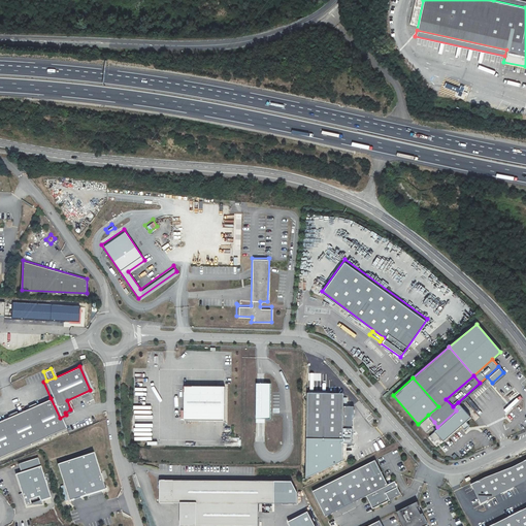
[(269,382),(255,381),(255,417),(269,417),(269,382)]
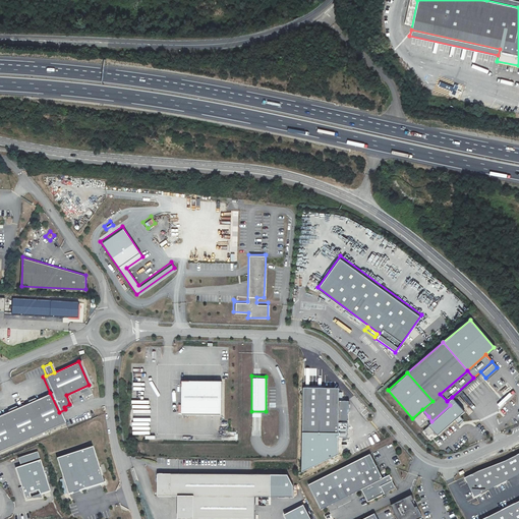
[(180,380),(180,412),(220,413),(220,380),(180,380)]
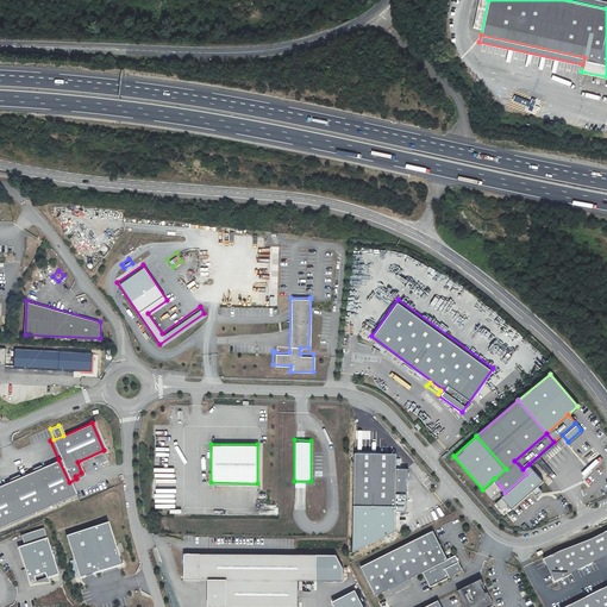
[(395,451),(355,451),(354,504),(395,504),(395,451)]
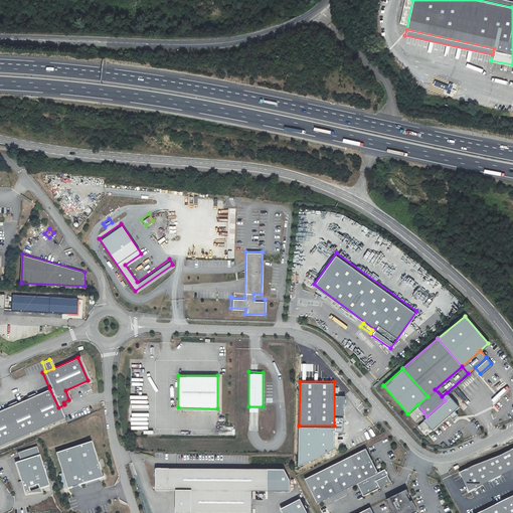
[(58,407),(49,388),(0,409),(0,444),(62,417),(58,407)]
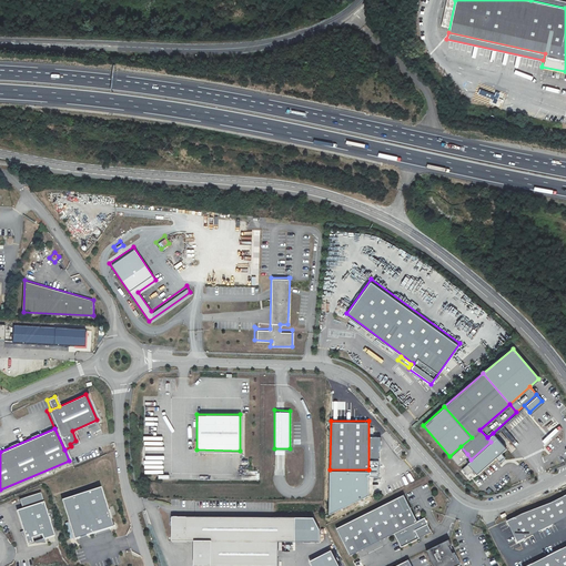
[(491,442),(471,460),(467,463),(472,468),(476,473),(505,447),(493,433),(487,437),(491,442)]
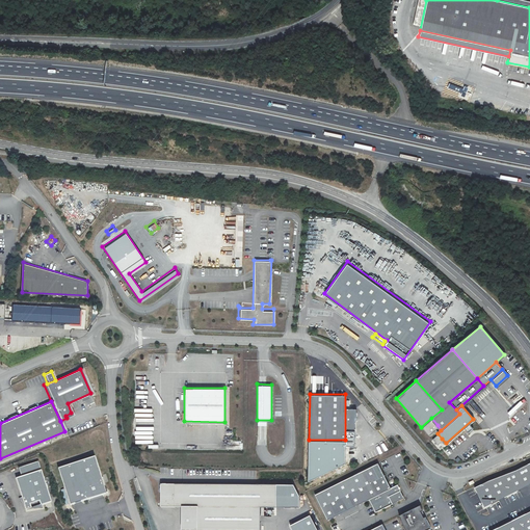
[(345,427),(354,427),(354,407),(345,407),(345,427)]
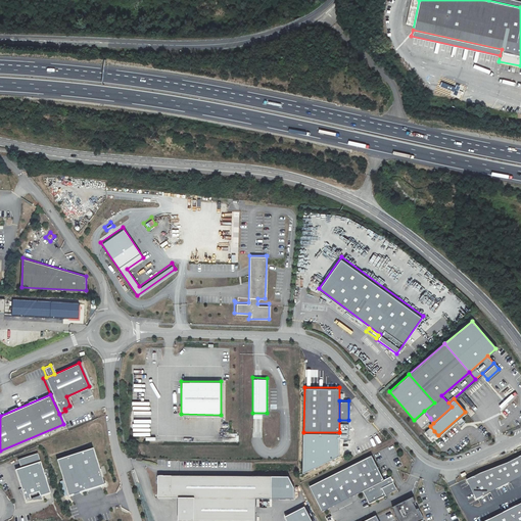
[(424,411),(414,420),(420,426),(430,418),(424,411)]
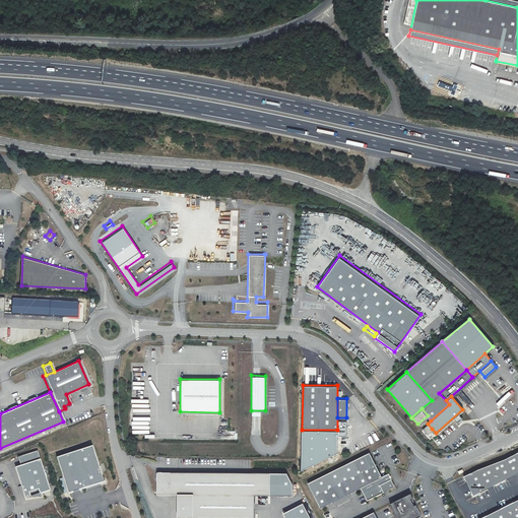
[(432,429),(428,424),(422,428),(427,434),(432,429)]
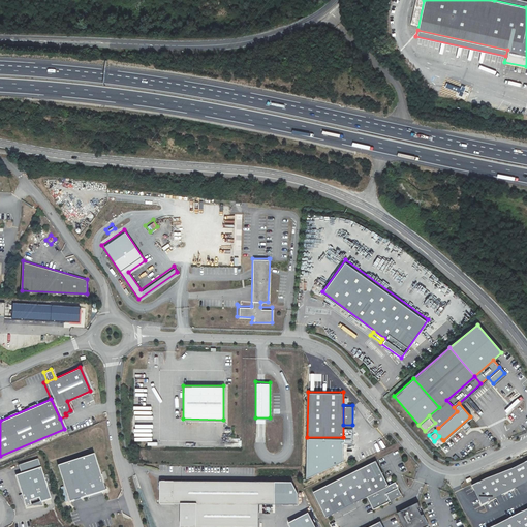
[(98,492),(103,491),(92,455),(55,466),(66,502),(84,497),(98,492)]
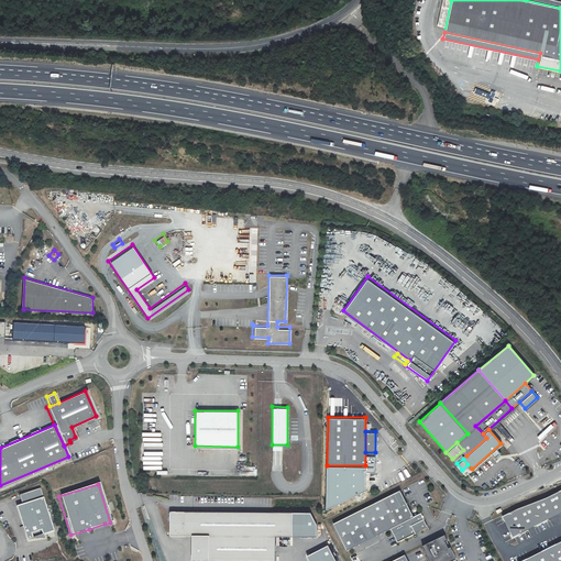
[(17,495),(20,505),(41,497),(39,488),(17,495)]
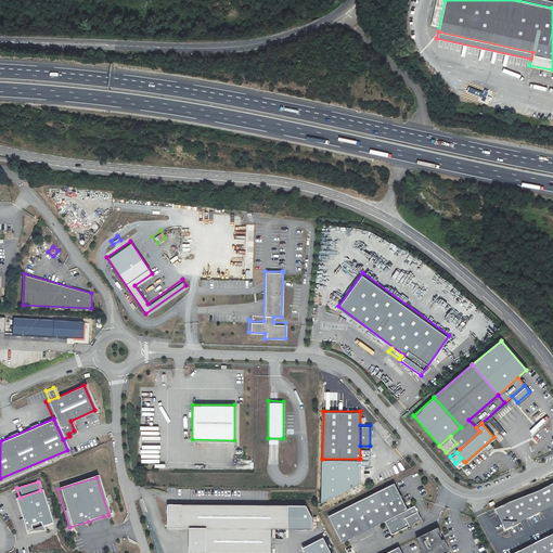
[(494,509),(504,530),(552,505),(552,483),(536,491),(505,502),(494,509)]
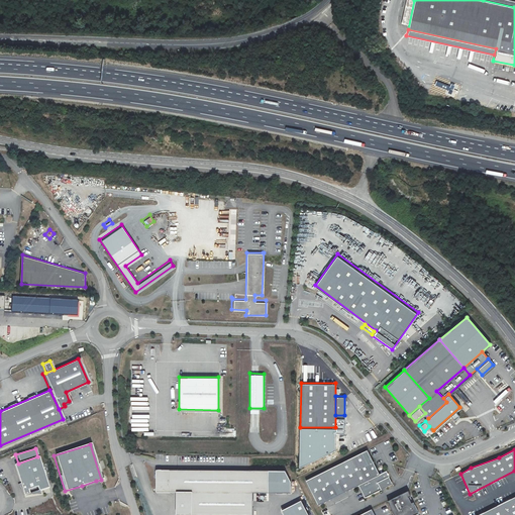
[(366,450),(305,480),(317,504),(357,484),(364,496),(392,482),(386,470),(378,474),(366,450)]
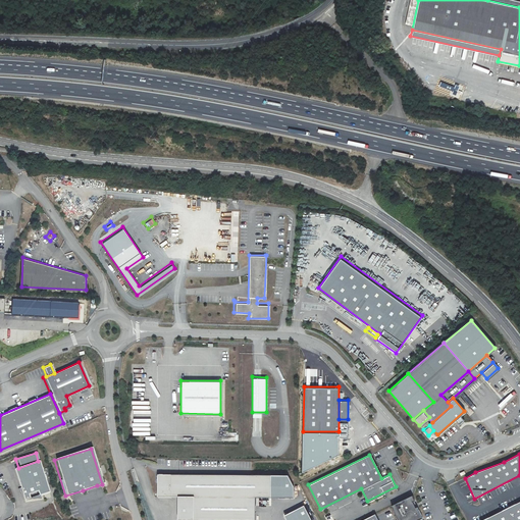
[(38,461),(18,468),(13,469),(19,487),(21,495),(23,501),(38,496),(48,492),(38,461)]
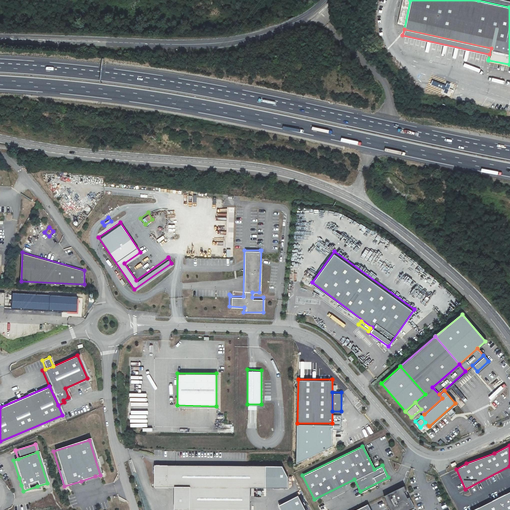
[(265,465),(154,464),(154,486),(174,486),(174,509),(249,509),(249,486),(264,486),(265,465)]
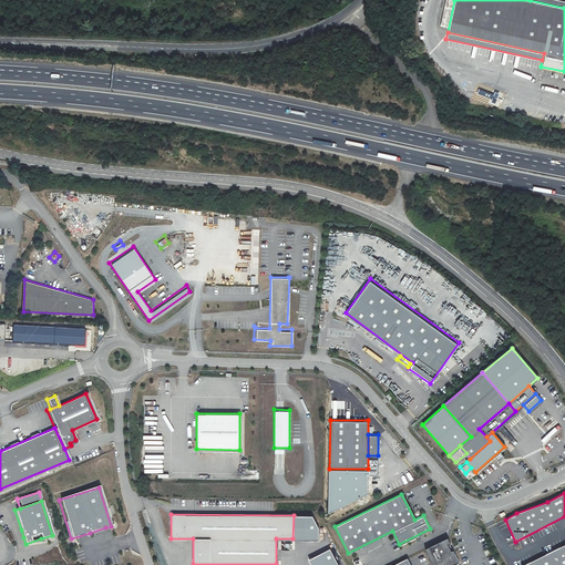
[(311,515),(294,515),(293,538),(318,538),(318,527),(311,515)]
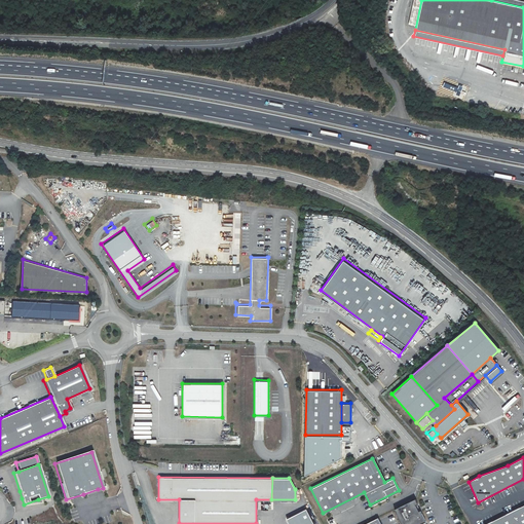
[(414,498),(393,510),(400,523),(416,523),(425,520),(414,498)]
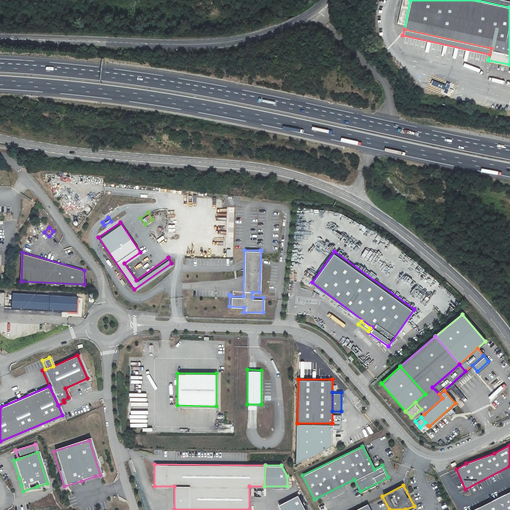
[(509,509),(509,491),(472,509),(509,509)]
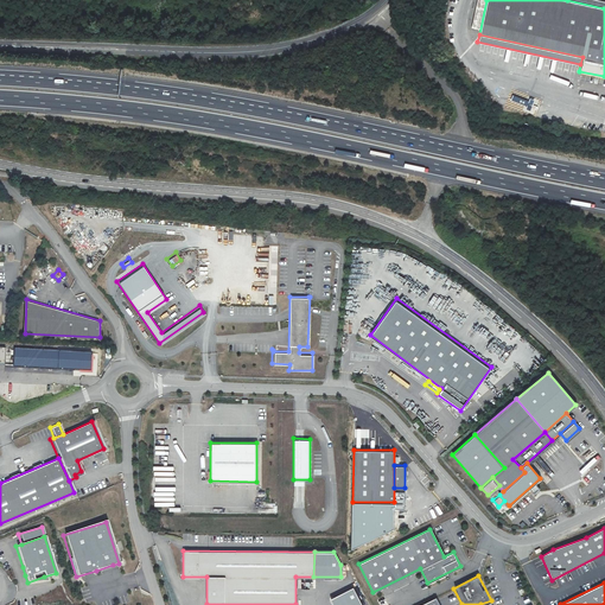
[(361,604),(351,587),(330,598),(332,604),(361,604)]
